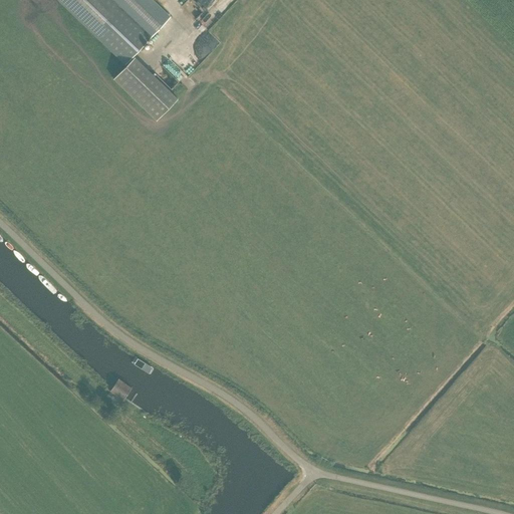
[(170,17),(152,0),(58,0),(93,33),(116,10),(148,40),(170,17)]
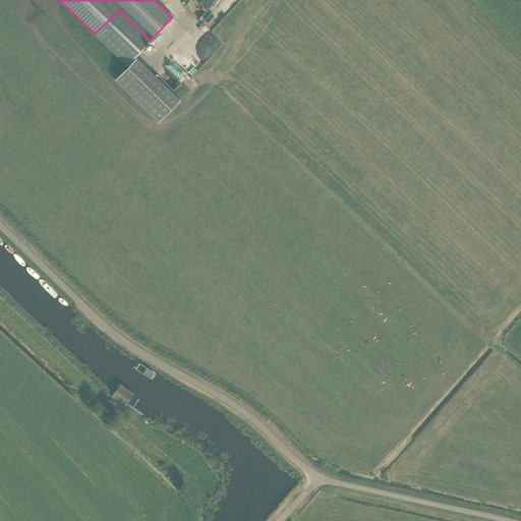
[(222,0),(179,0),(184,5),(189,0),(196,0),(206,10),(200,15),(199,19),(222,0)]
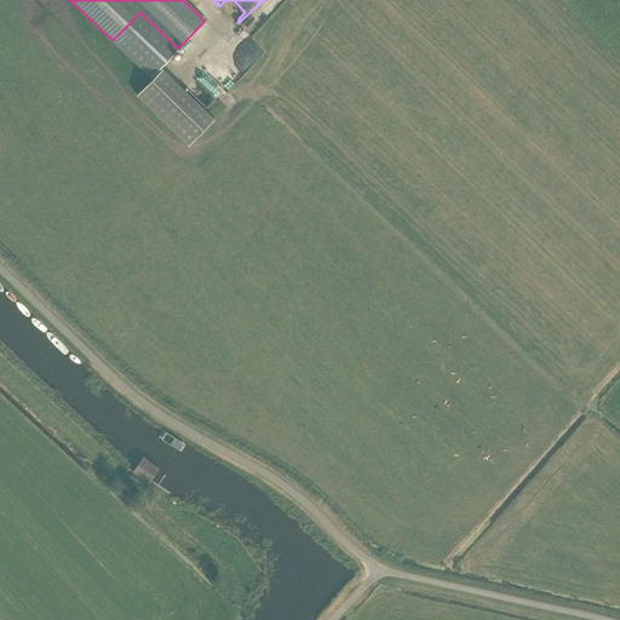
[(231,56),(236,50),(229,44),(223,50),(231,56)]
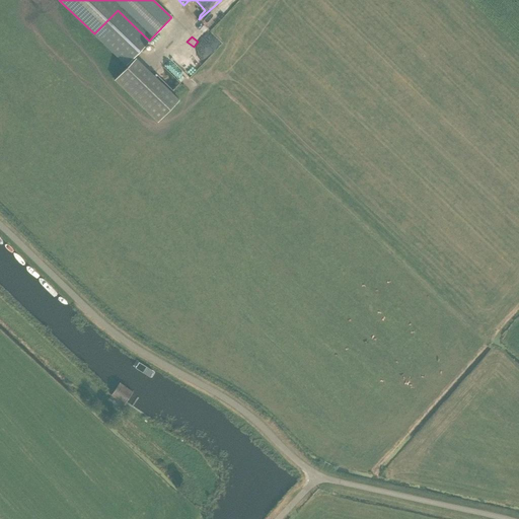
[(108,51),(104,56),(117,65),(121,59),(108,51)]
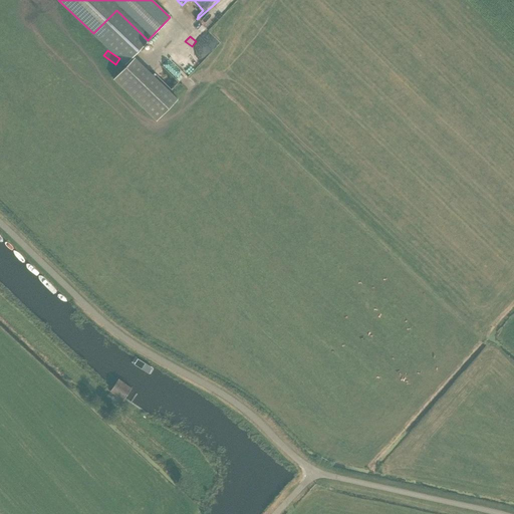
[(112,79),(156,121),(177,98),(135,57),(112,79)]
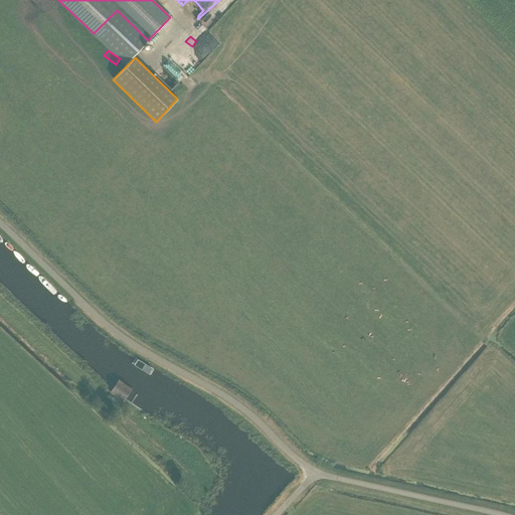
[(126,399),(132,389),(119,380),(110,393),(124,402),(126,399)]
